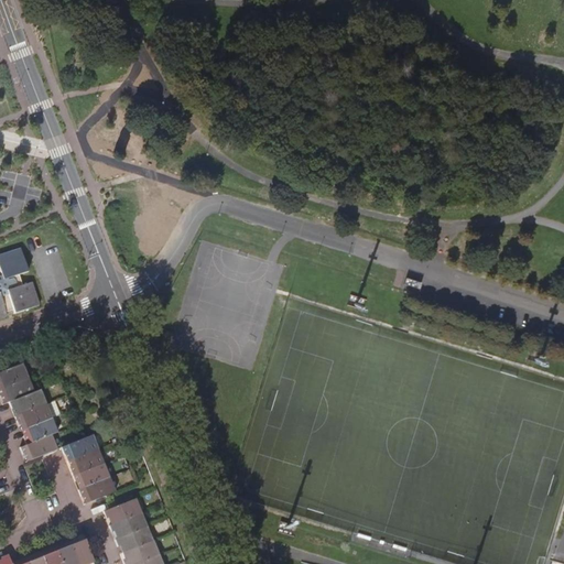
[(13,311),(14,314),(40,306),(32,282),(23,285),(21,278),(30,274),(22,248),(0,255),(0,318),(8,316),(6,313),(13,311)]
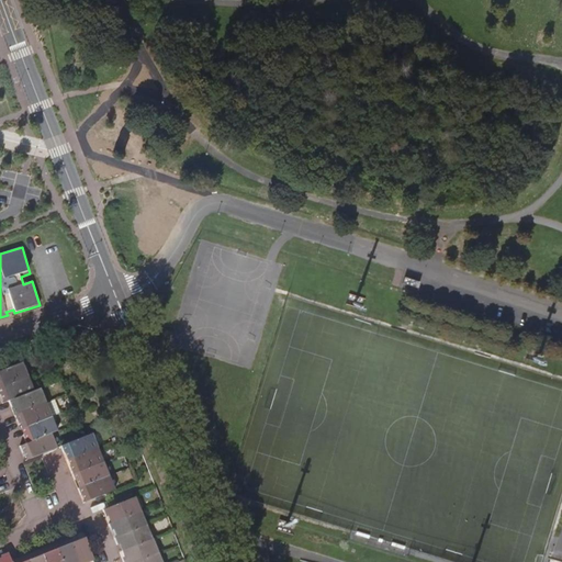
[(0,386),(29,377),(22,362),(0,371),(0,386)]
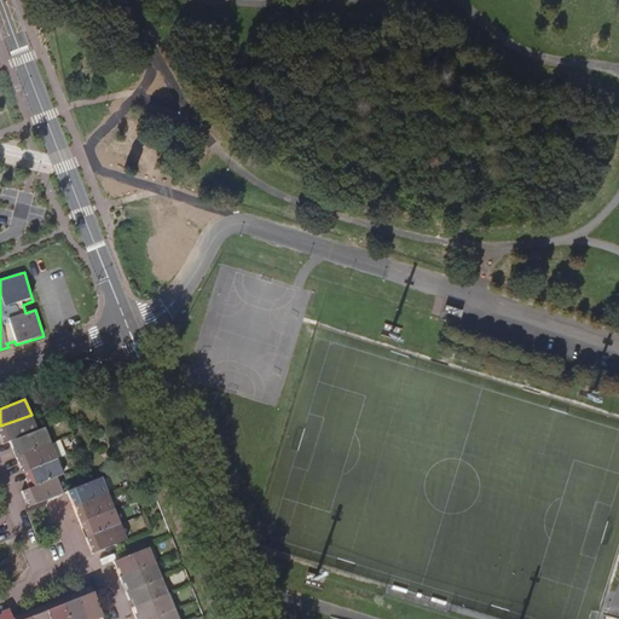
[(38,431),(32,415),(0,426),(0,438),(3,445),(10,441),(38,431)]
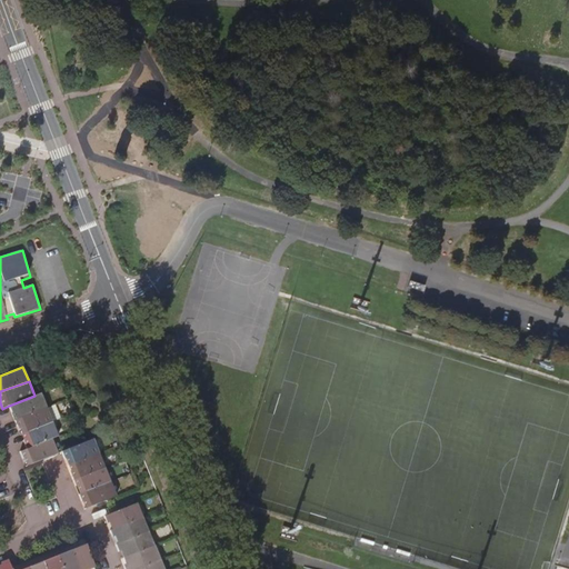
[(47,407),(41,393),(35,396),(9,406),(15,419),(47,407)]
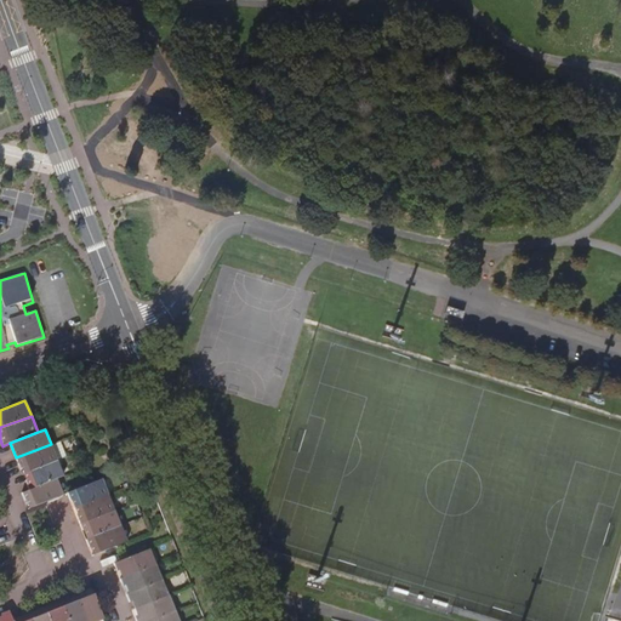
[(61,440),(51,444),(57,460),(67,456),(61,440)]
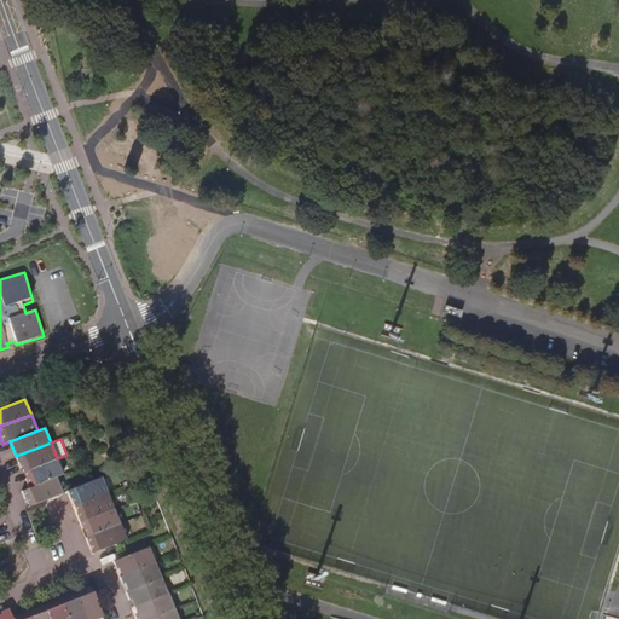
[(57,458),(51,443),(16,456),(22,472),(57,458)]
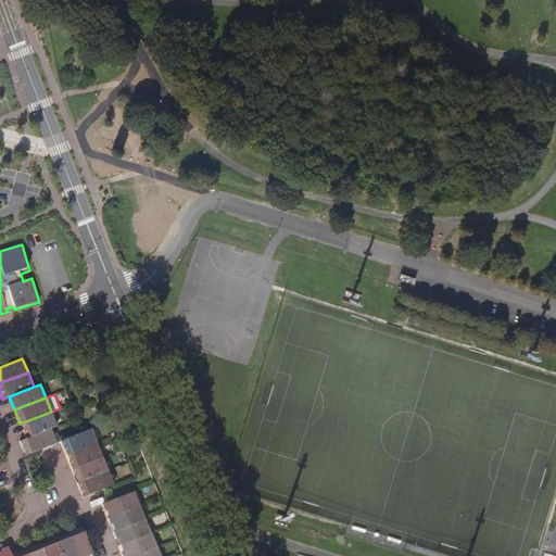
[(58,427),(51,412),(20,424),(26,439),(51,429),(58,427)]
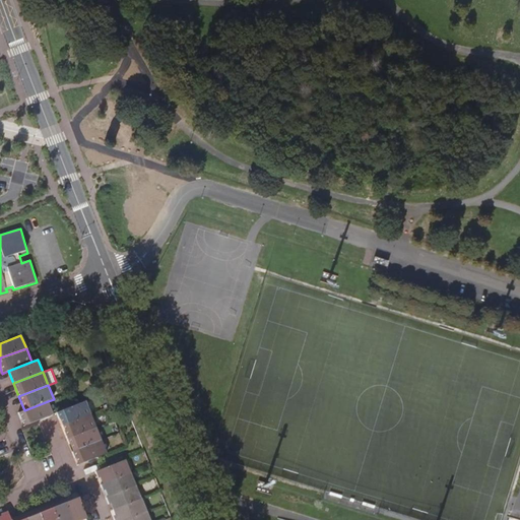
[(53,414),(48,401),(24,410),(18,413),(23,426),(38,420),(53,414)]
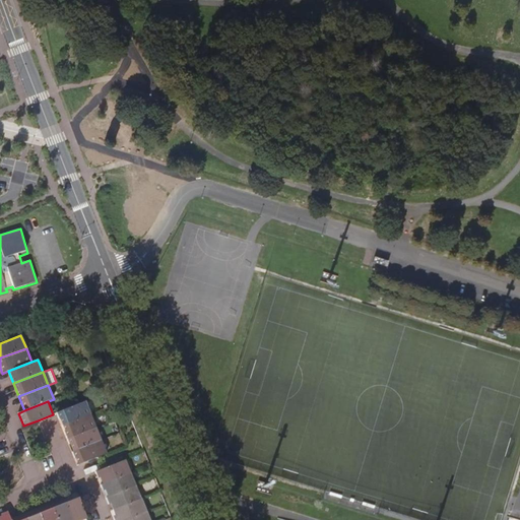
[(90,413),(85,401),(71,406),(56,412),(62,426),(90,413)]
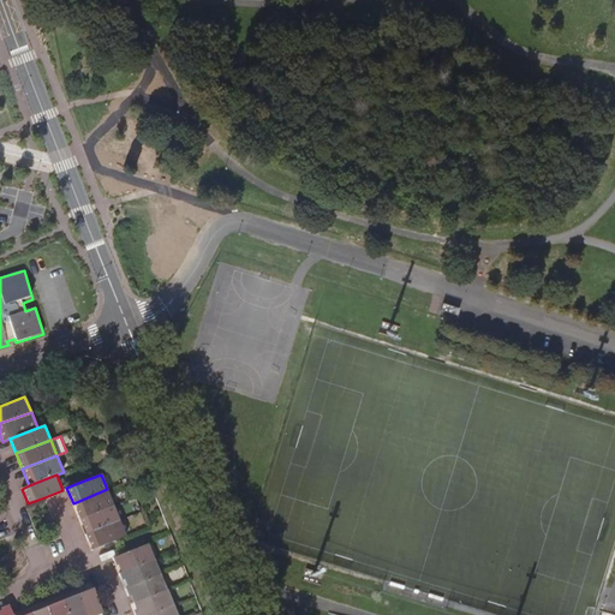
[(113,505),(107,489),(73,503),(79,518),(113,505)]
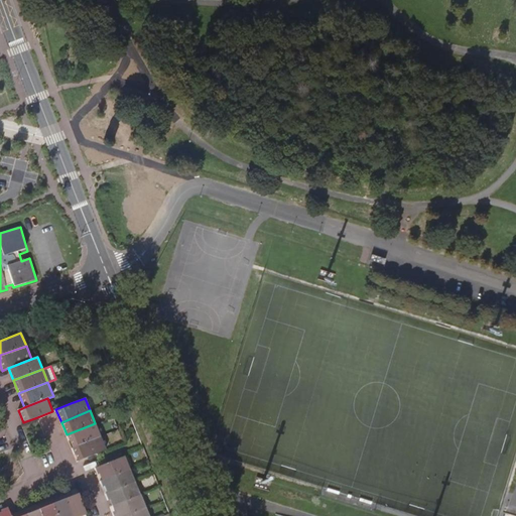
[(100,436),(95,423),(67,434),(72,447),(100,436)]
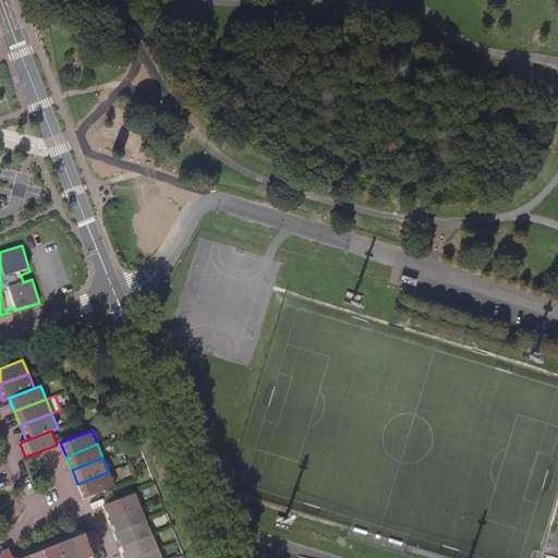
[(114,486),(108,472),(77,484),(83,498),(105,490),(114,486)]
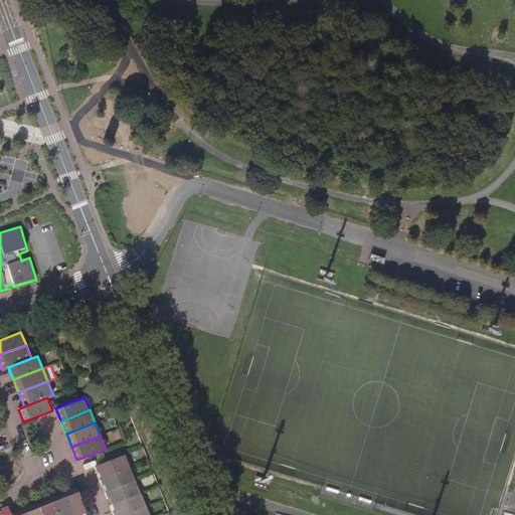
[(130,468),(124,455),(101,465),(95,467),(100,480),(130,468)]
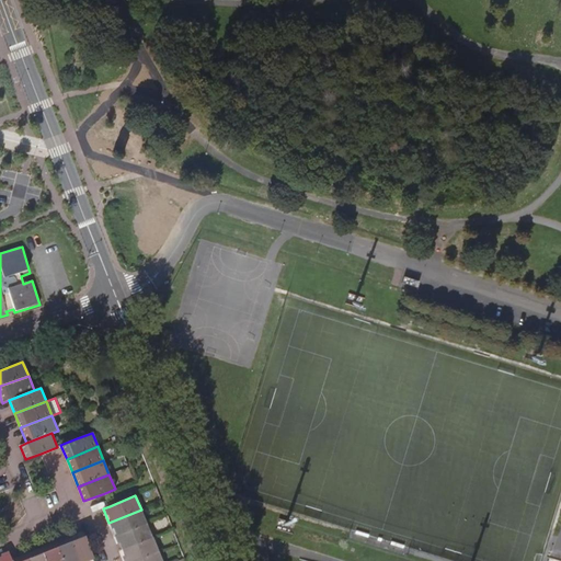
[(147,524),(141,510),(109,523),(114,537),(147,524)]
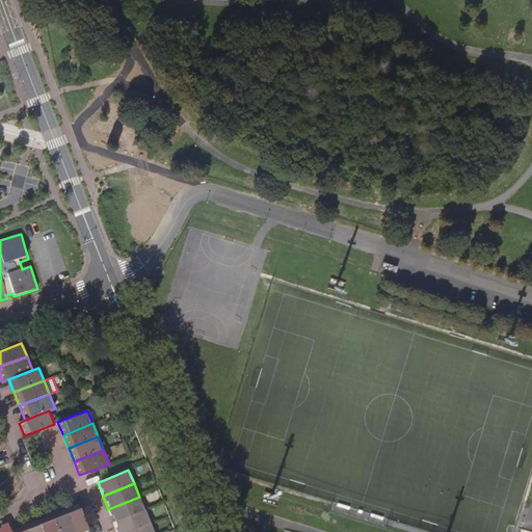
[(144,511),(139,497),(108,509),(113,523),(144,511)]
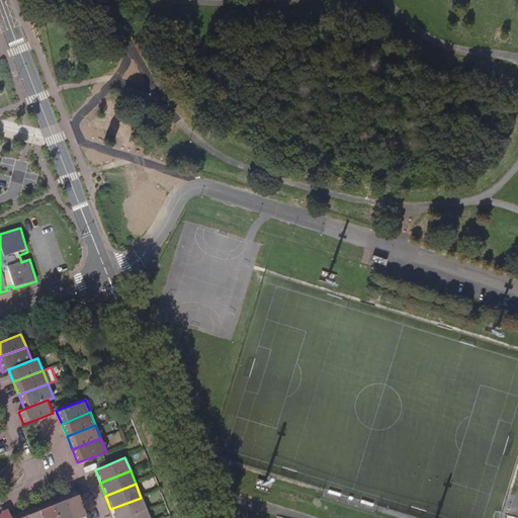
[(71,517),(79,517),(86,515),(78,497),(76,491),(63,496),(71,517)]
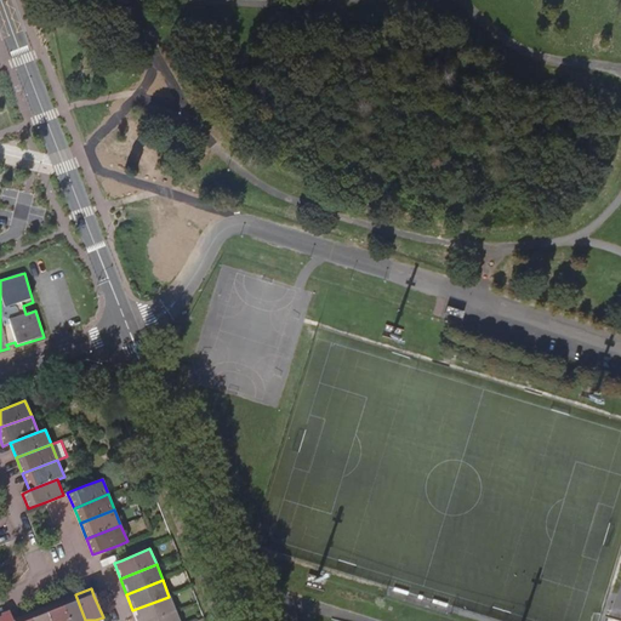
[(68,620),(85,620),(75,594),(61,600),(68,620)]
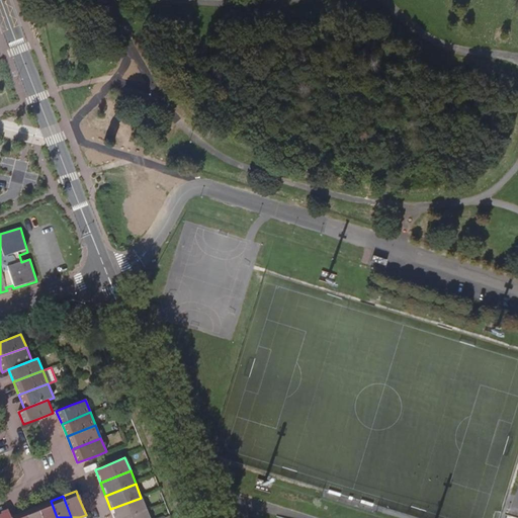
[(125,517),(146,510),(141,498),(110,509),(113,517),(125,517)]
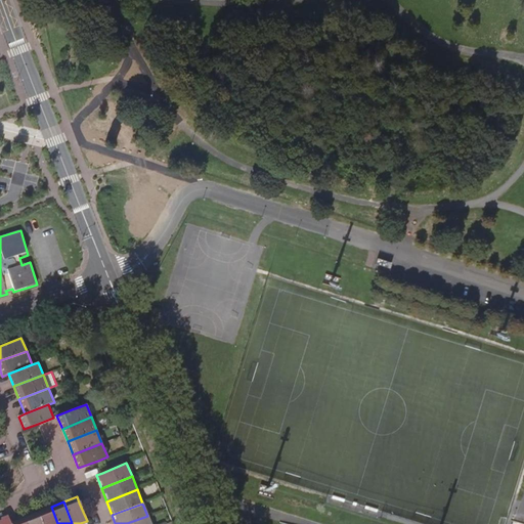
[(42,523),(57,523),(51,507),(38,513),(42,523)]
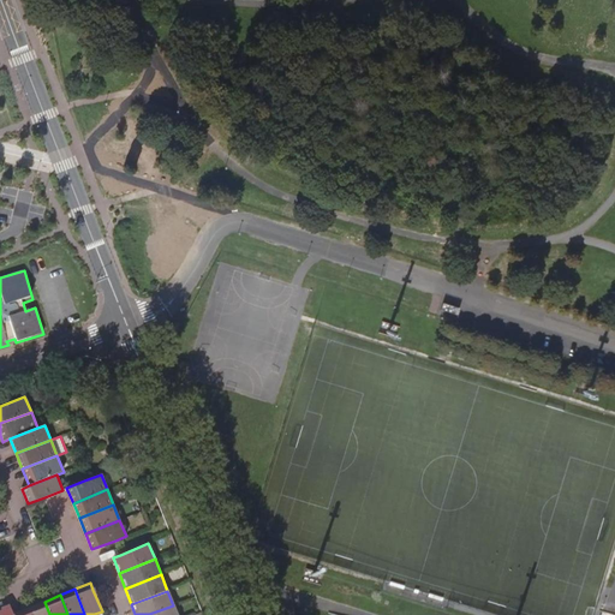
[(31,614),(49,614),(45,602),(29,607),(31,614)]
